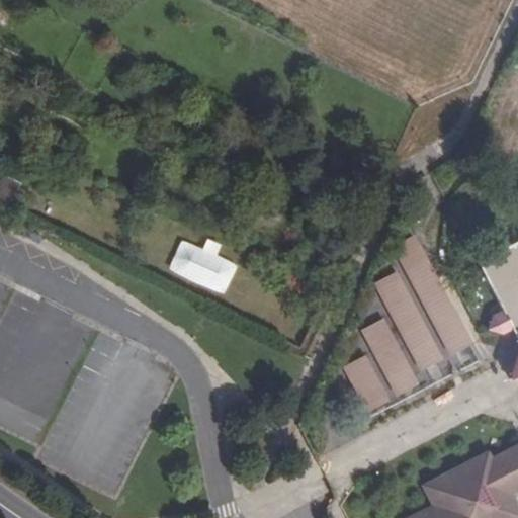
[(391,247),(449,357),(473,344),(416,235),(391,247)]
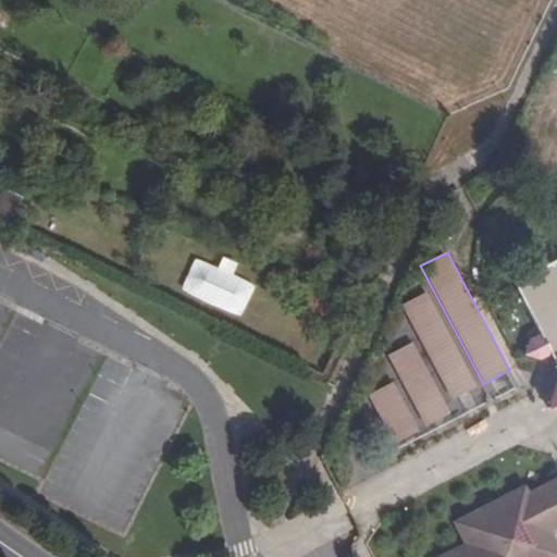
[(556,255),(529,270),(554,322),(543,326),(540,342),(555,347),(556,345),(556,255)]
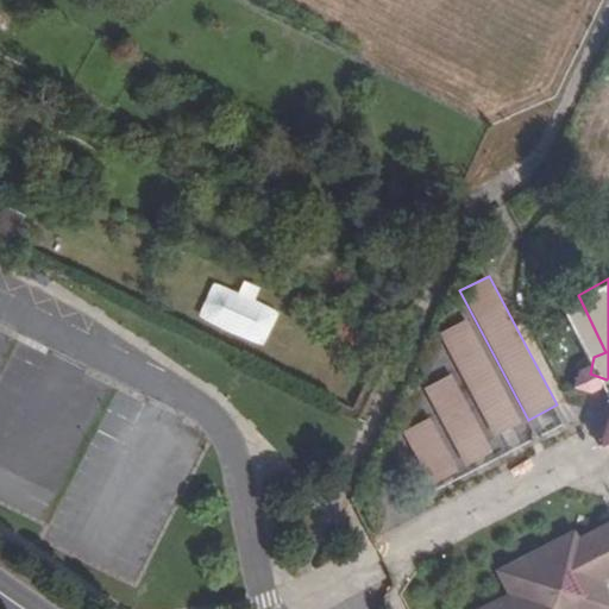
[(439,333),(494,438),(519,425),(464,320),(439,333)]
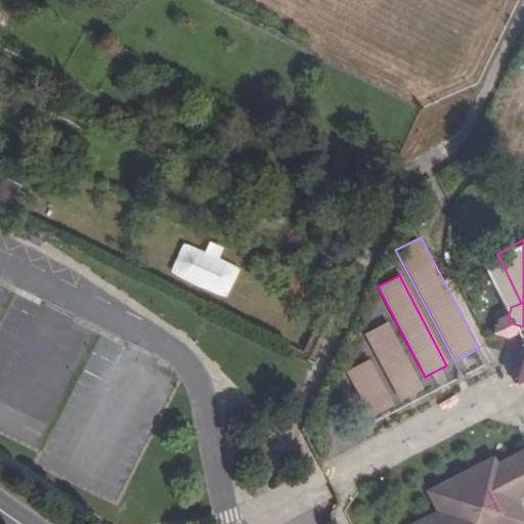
[(497,330),(509,311),(499,306),(496,310),(482,302),(474,315),(497,330)]
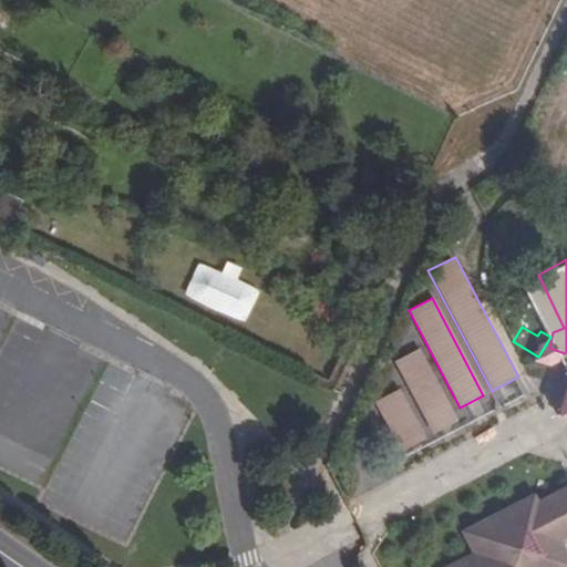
[(394,361),(433,433),(456,421),(419,349),(394,361)]
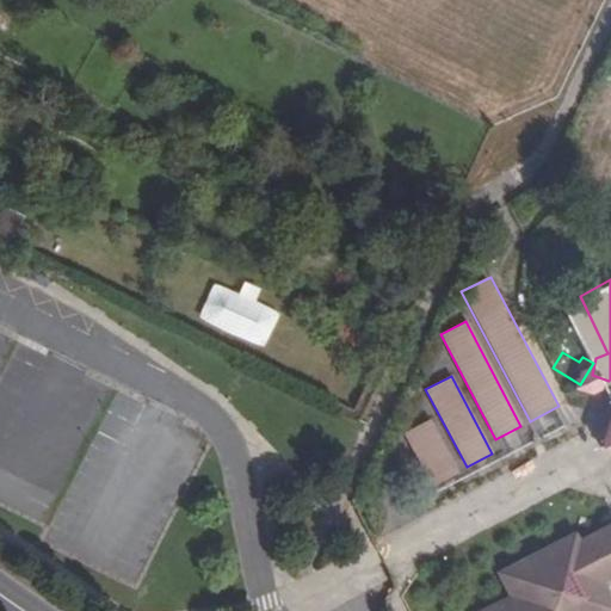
[(602,436),(597,450),(610,455),(610,415),(606,419),(602,436)]
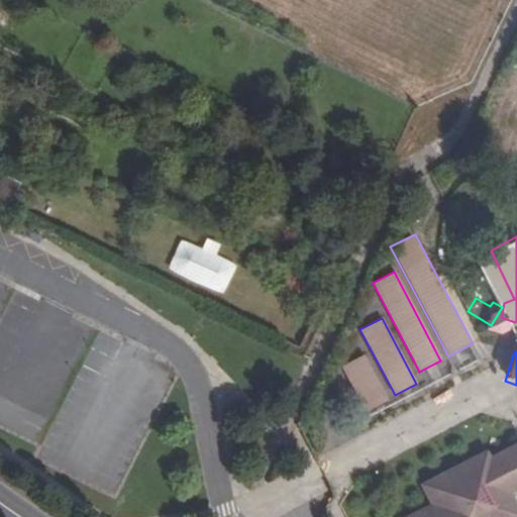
[(341,368),(364,413),(386,400),(364,356),(341,368)]
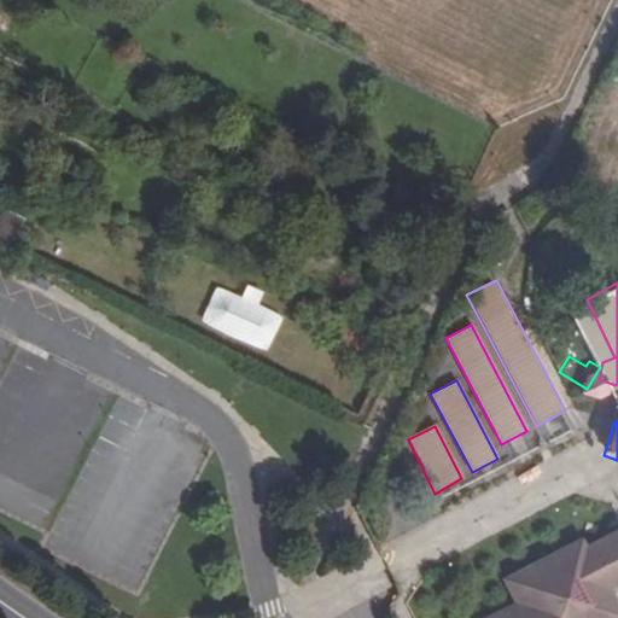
[(617,617),(617,528),(586,544),(581,536),(500,577),(512,601),(479,617),(617,617)]
